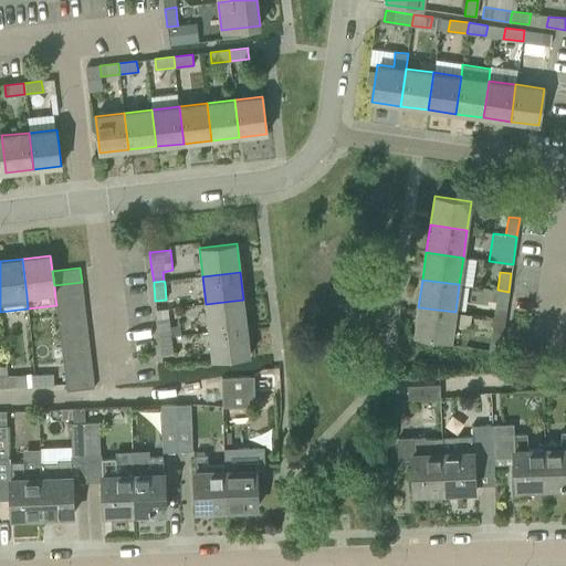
[(83,295),(82,282),(54,285),(55,299),(83,295)]
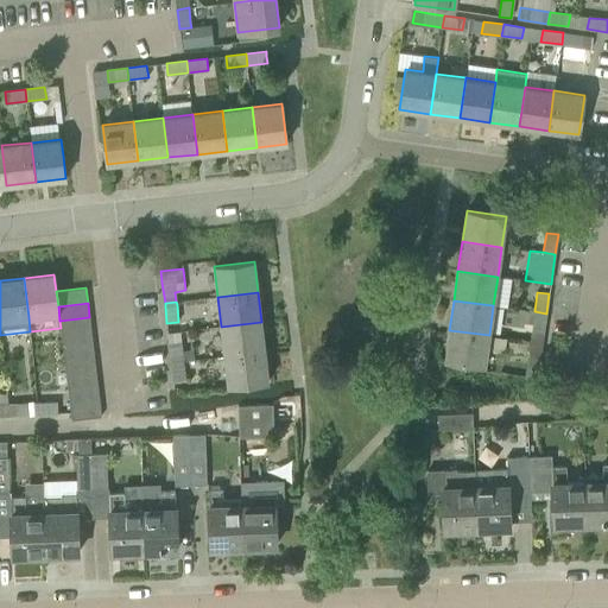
[(544,334),(546,314),(534,311),(532,331),(544,334)]
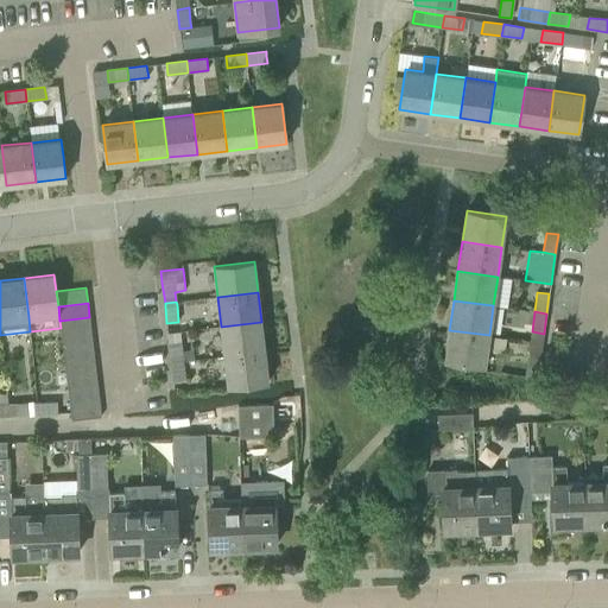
[(92,331),(89,317),(59,321),(61,328),(62,335),(92,331)]
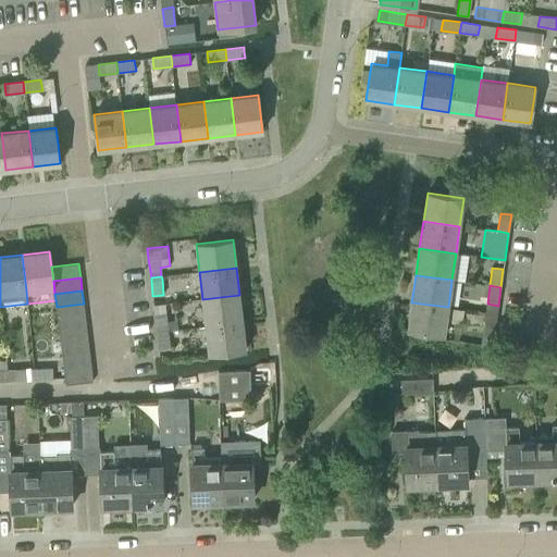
[(243,322),(239,295),(202,299),(206,326),(243,322)]
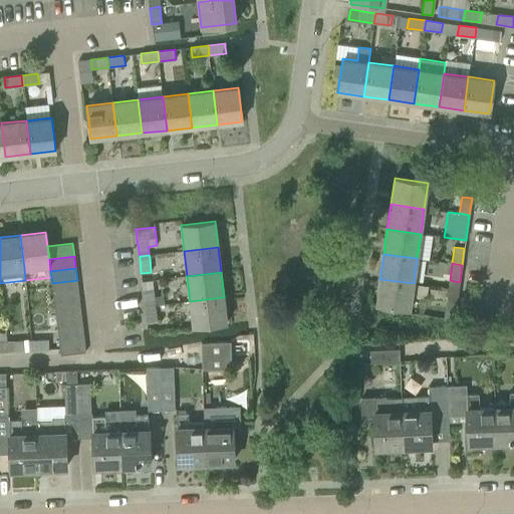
[(429,286),(414,283),(379,279),(376,304),(410,309),(412,295),(427,297),(429,286)]
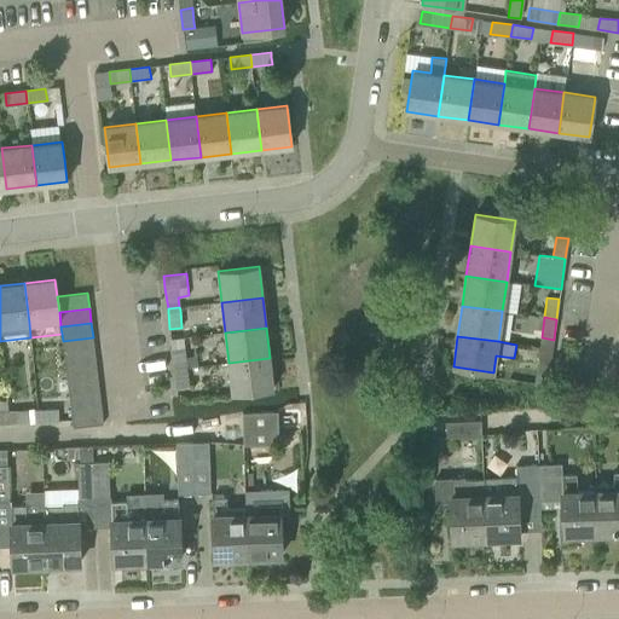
[(94,351),(93,337),(63,341),(64,354),(94,351)]
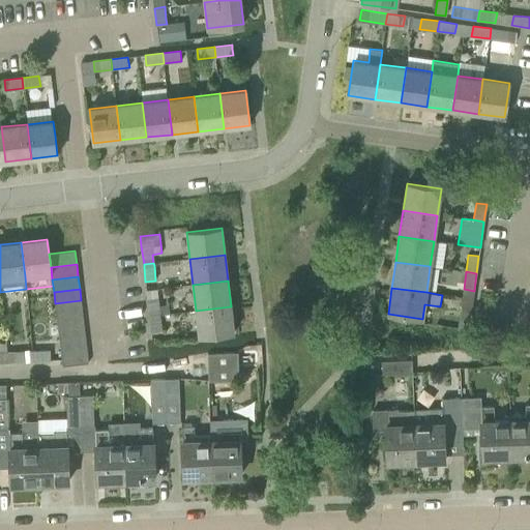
[(156,289),(146,290),(147,298),(149,316),(159,315),(169,314),(169,311),(168,304),(158,305),(157,297),(156,289)]
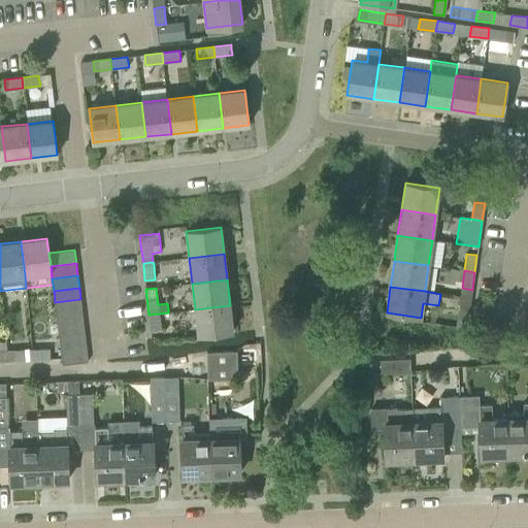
[(83,311),(80,299),(55,302),(56,315),(83,311)]
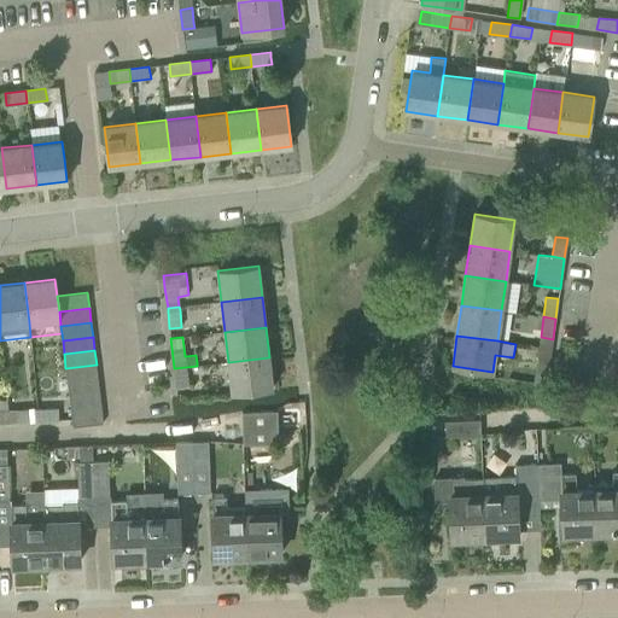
[(273,388),(269,357),(228,362),(232,392),(273,388)]
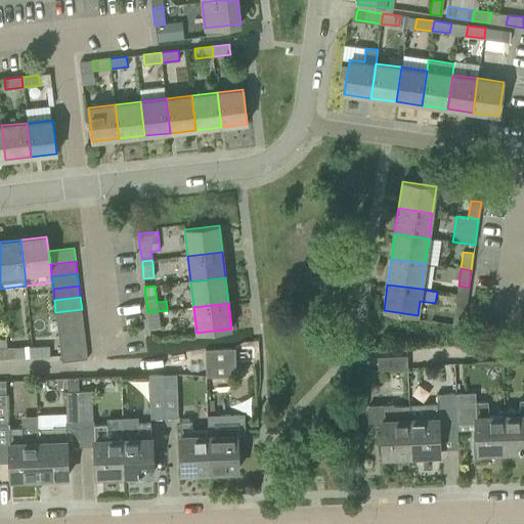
[(463,325),(466,308),(455,307),(452,324),(463,325)]
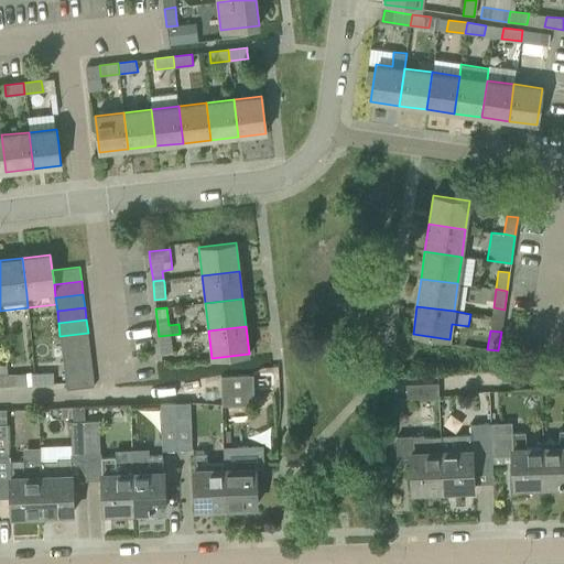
[(89,346),(88,333),(60,336),(62,349),(89,346)]
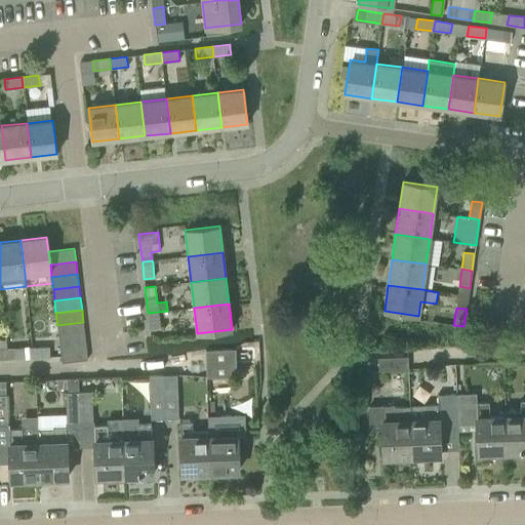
[(160,329),(158,312),(148,313),(150,330),(160,329)]
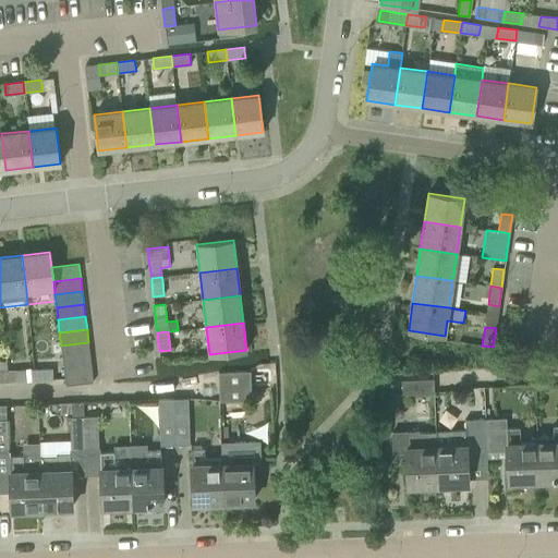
[(89,355),(88,342),(61,346),(62,359),(89,355)]
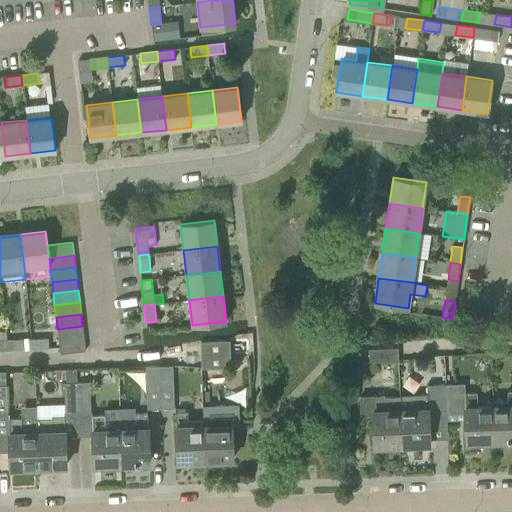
[(84,338),(82,326),(57,329),(59,341),(84,338)]
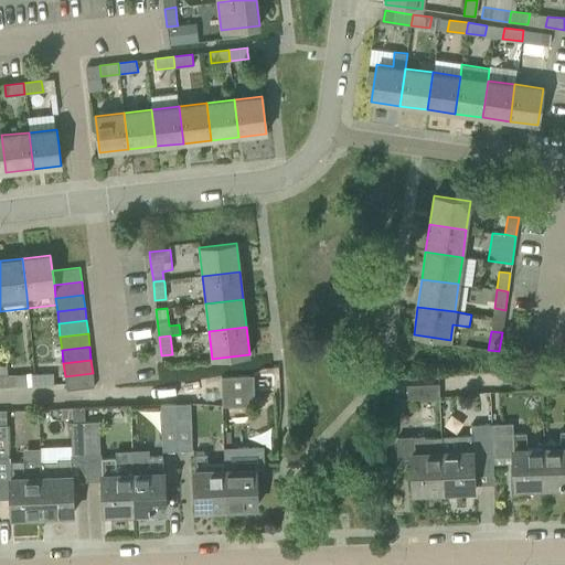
[(53,384),(53,373),(34,374),(34,385),(53,384)]
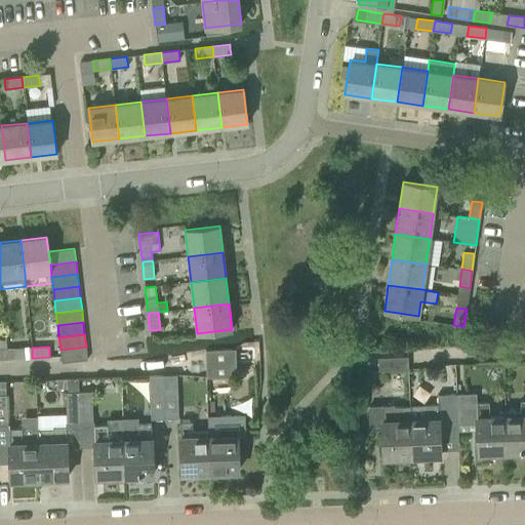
[(87,359),(86,347),(61,350),(62,363),(87,359)]
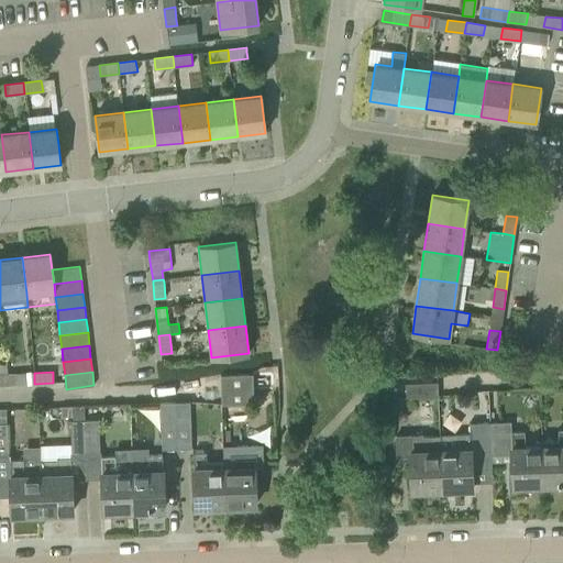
[(34,384),(34,373),(15,374),(15,385),(34,384)]
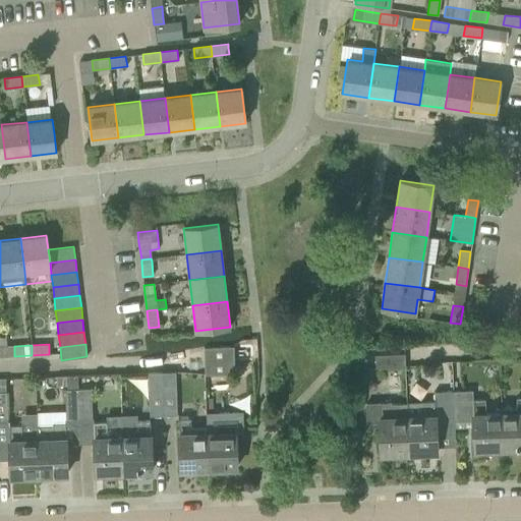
[(234,373),(234,360),(233,347),(204,348),(205,374),(234,373)]
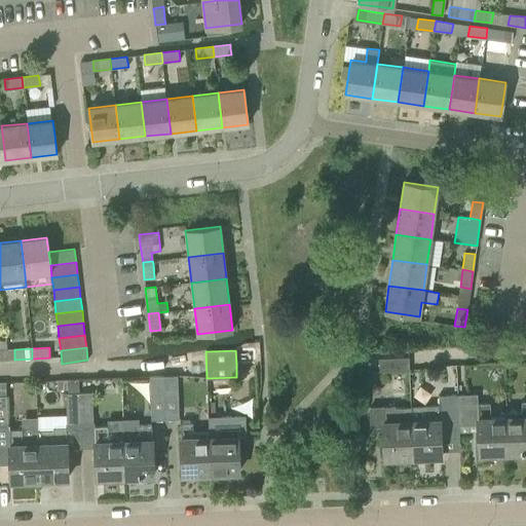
[(409,371),(408,357),(378,359),(379,372),(409,371)]
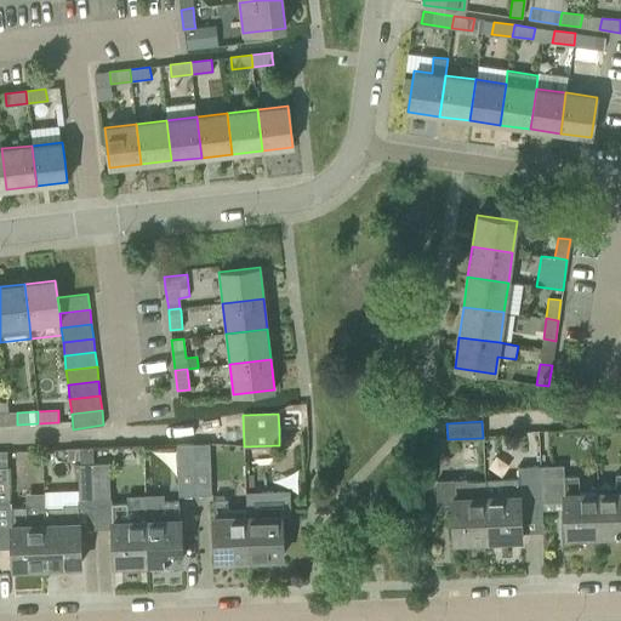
[(197,494),(195,459),(178,460),(180,495),(197,494)]
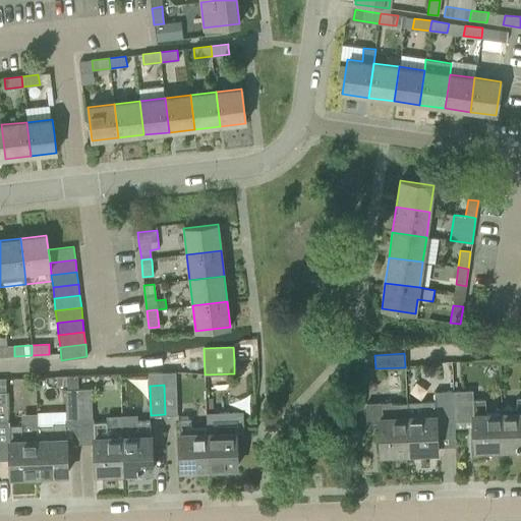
[(177,385),(176,385),(164,385),(165,414),(178,414),(177,385)]
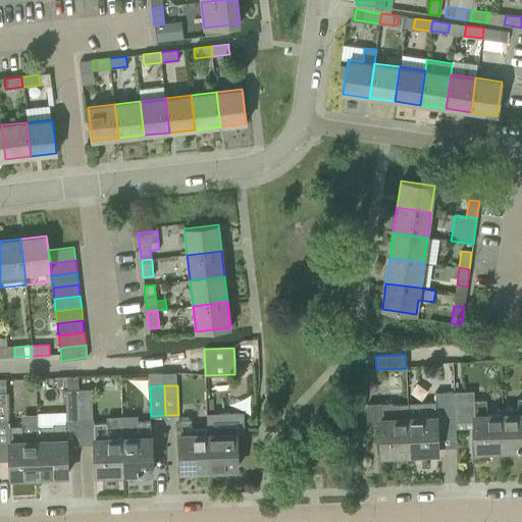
[(81,419),(80,389),(66,389),(66,419),(81,419)]
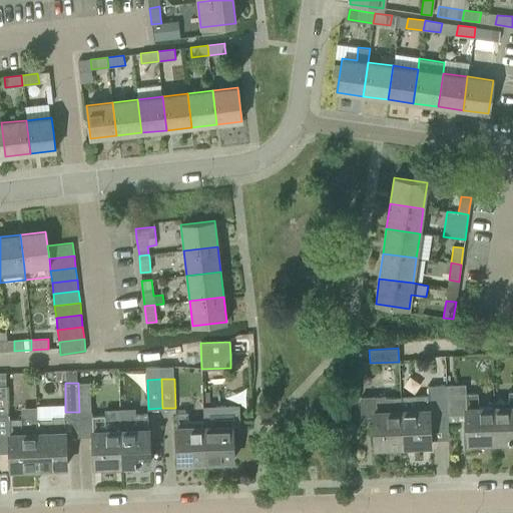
[(91,383),(90,383),(78,383),(79,412),(92,412),(91,383)]
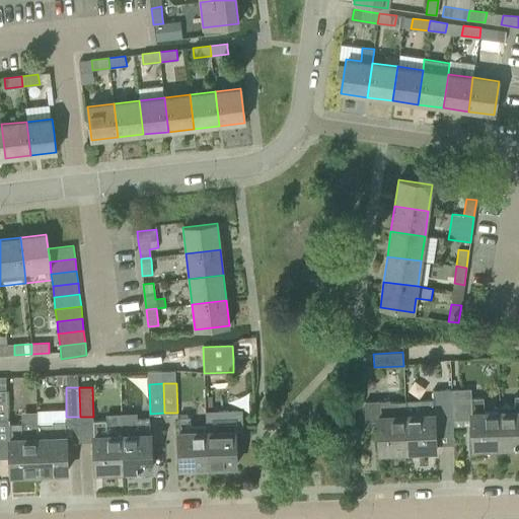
[(7,390),(0,389),(0,457),(10,457),(10,474),(39,473),(38,455),(36,429),(22,429),(21,419),(10,420),(9,415),(8,416),(7,390)]
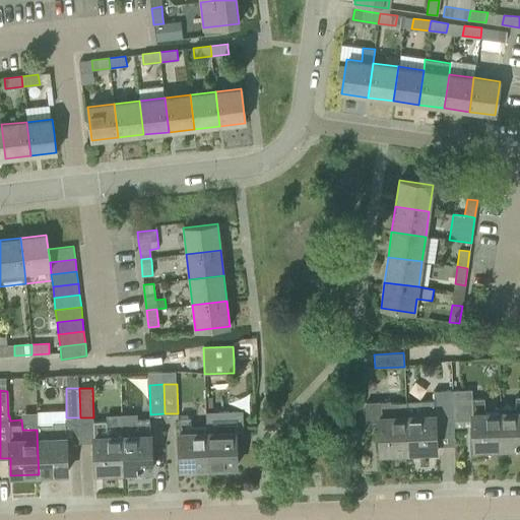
[(500,412),(484,413),(484,398),(471,399),(471,390),(452,391),(453,420),(472,419),(473,449),(502,448),(500,412)]
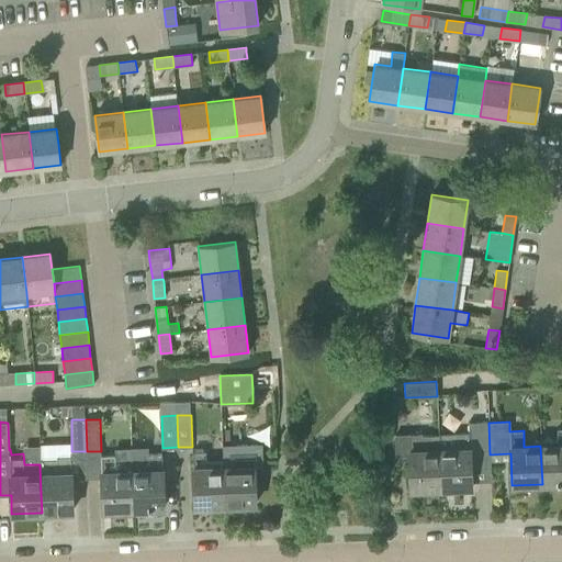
[(439,444),(440,487),(471,486),(470,463),(490,462),(490,454),(489,423),(480,423),(468,423),(469,433),(454,434),(439,435),(439,444)]
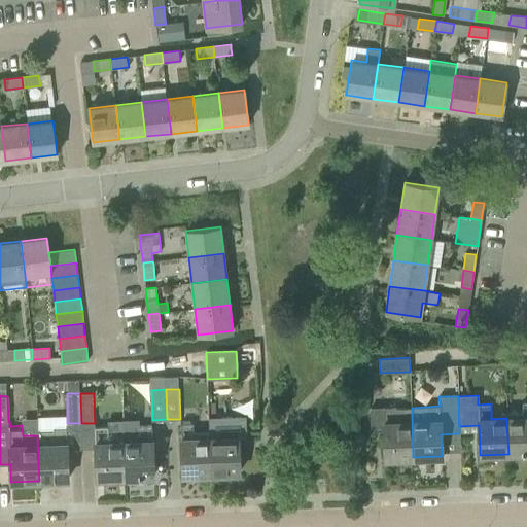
[(526,401),(522,402),(522,412),(505,413),(506,418),(508,454),(526,453),(526,401)]
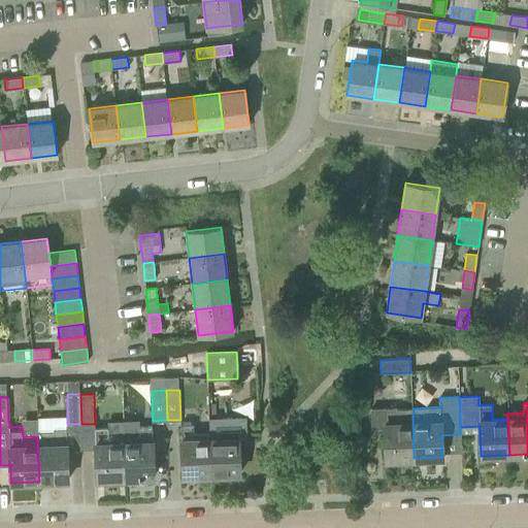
[(413,417),(413,408),(396,409),(396,407),(371,408),(371,428),(384,428),(386,459),(414,458),(413,417)]
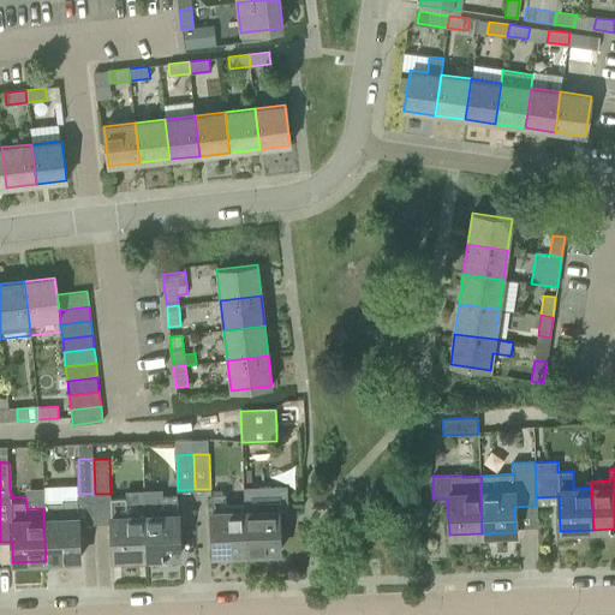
[(262,487),(244,488),(244,505),(246,553),(279,551),(278,511),(287,511),(286,485),(262,487)]
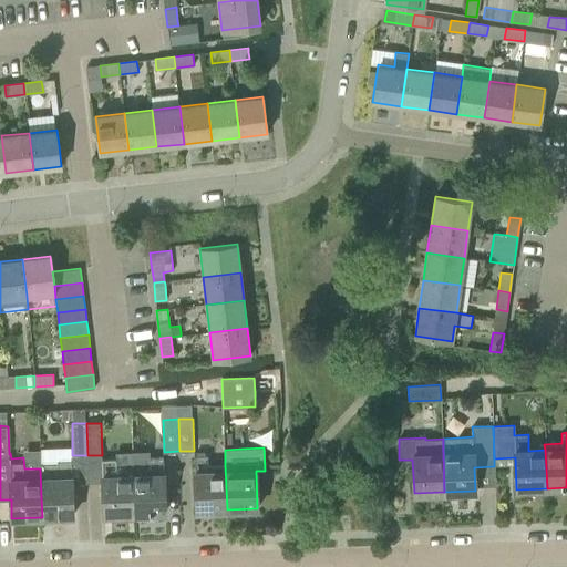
[(227,509),(225,465),(209,466),(208,455),(194,456),(196,511),(227,509)]
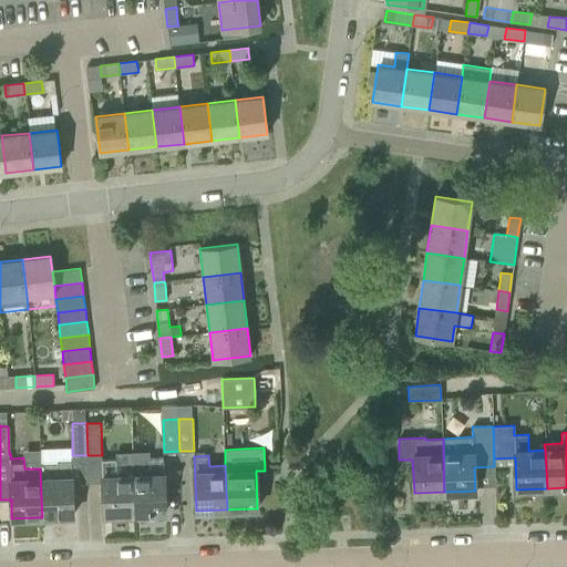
[(72,497),(71,456),(59,457),(59,459),(40,460),(40,468),(41,497),(42,517),(73,516),(72,497)]
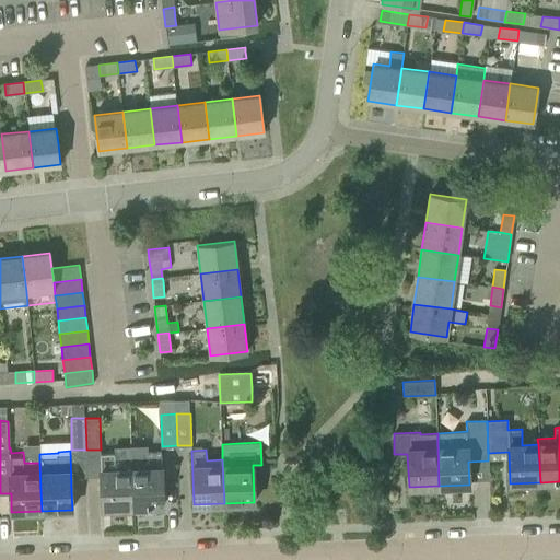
[(149,463),(131,464),(132,506),(163,505),(161,452),(148,452),(149,463)]
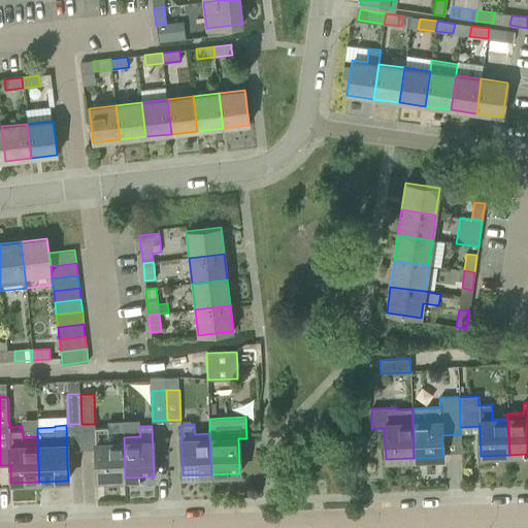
[(125,477),(124,437),(110,438),(109,428),(95,428),(97,480),(125,477)]
